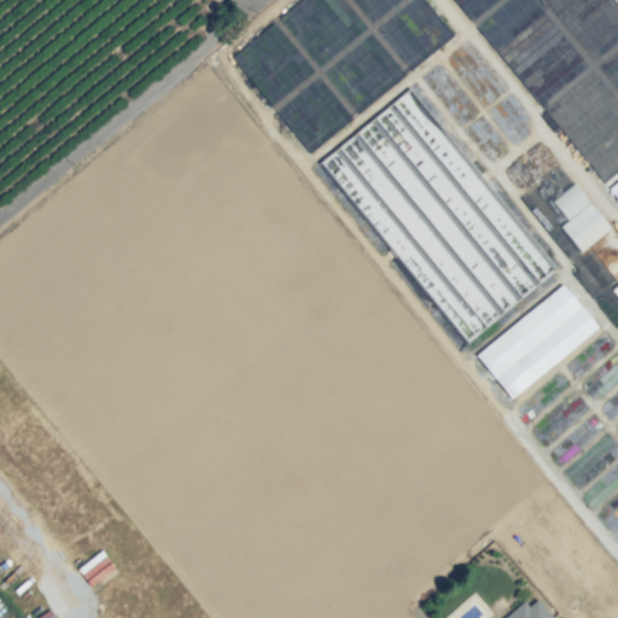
[(309,152),(231,57),(273,23),(273,22),(299,0),(424,0),(453,35),(309,152)]
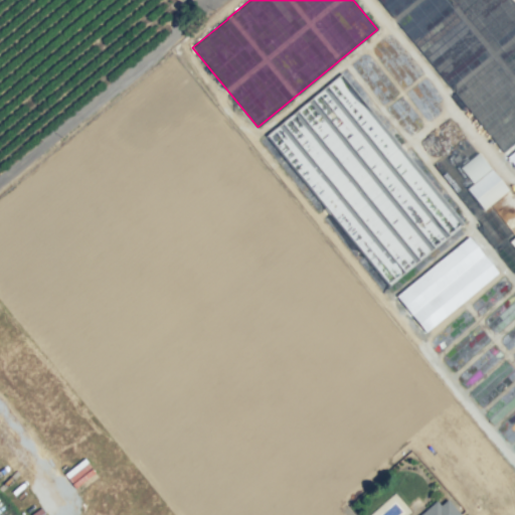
[(514,142),(503,152),(378,0),(511,0),(514,4),(514,142)]
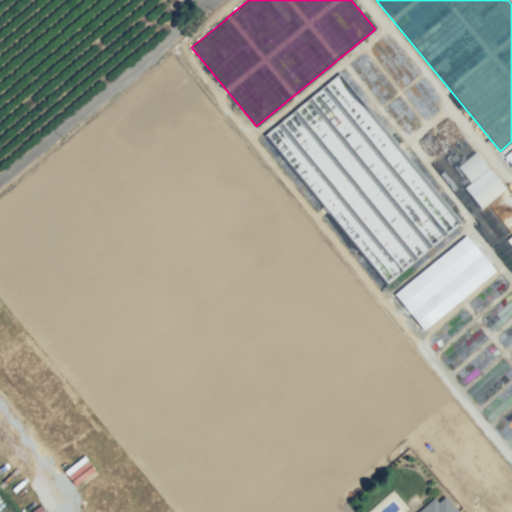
[(386,283),(264,134),(339,73),(461,222),(386,283)]
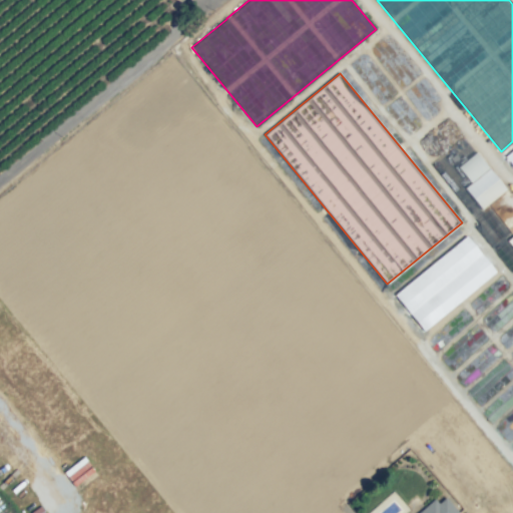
[(404,90),(394,78),(398,75),(408,87),(404,90)]
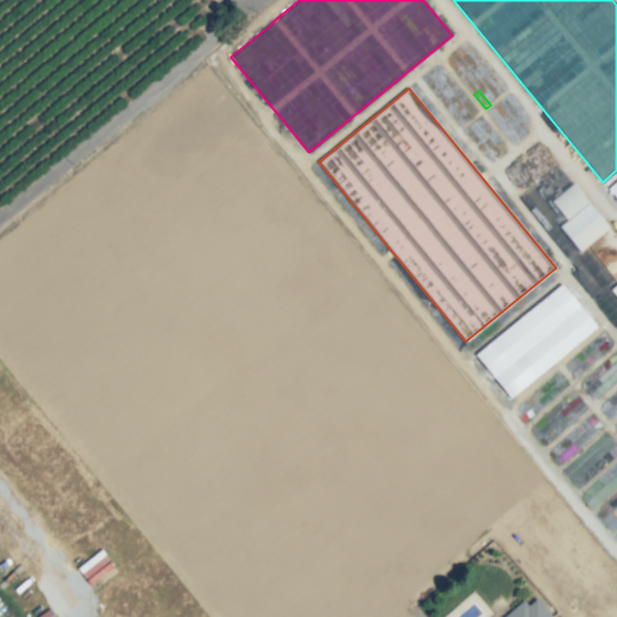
[(616,200),(606,188),(616,178),(616,200)]
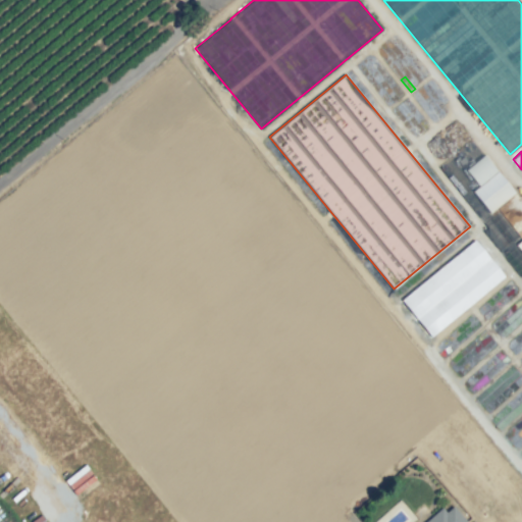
[(478,186),(465,169),(483,155),(497,170),(478,186)]
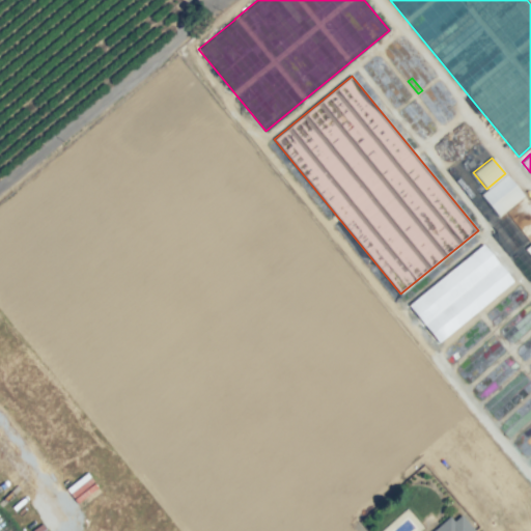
[(497,216),(480,195),(505,174),(523,195),(497,216)]
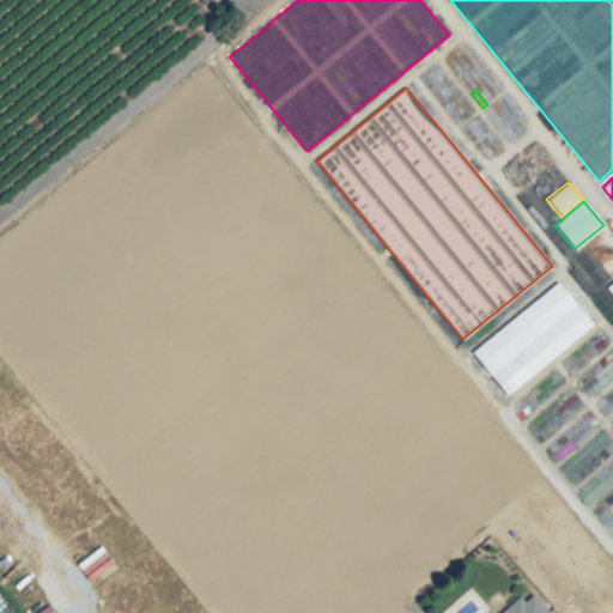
[(502,396),(468,357),(554,285),(588,325),(502,396)]
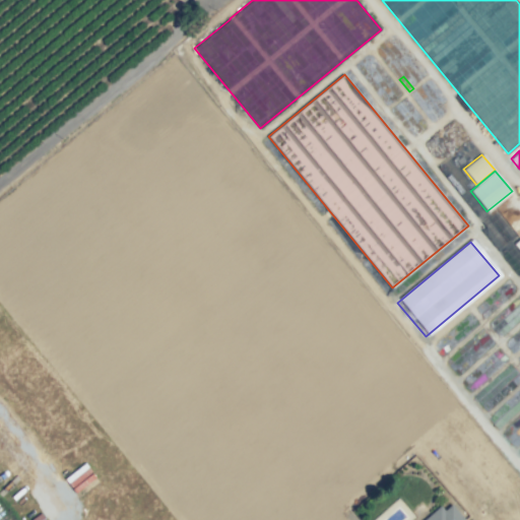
[(423,519),(440,506),(444,510),(451,504),(465,519),(423,519)]
